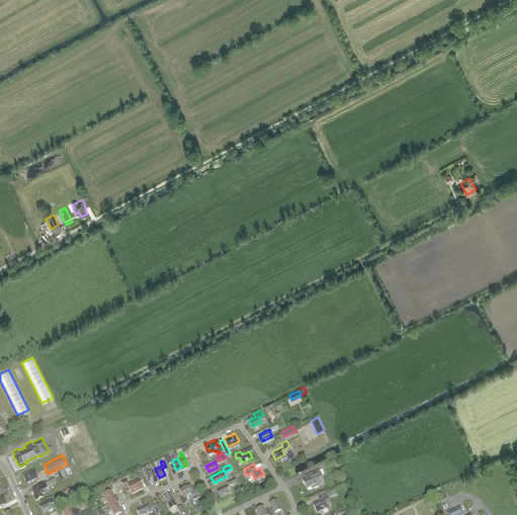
[(148,466),(144,468),(147,476),(149,480),(153,478),(154,481),(159,478),(155,468),(154,466),(148,468),(148,466)]
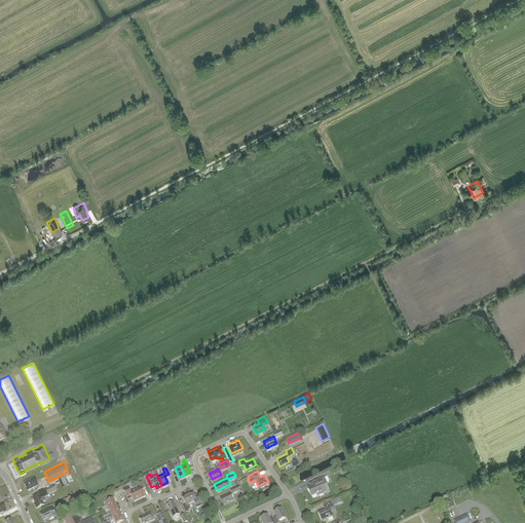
[(27,487),(37,482),(33,475),(23,480),(27,487)]
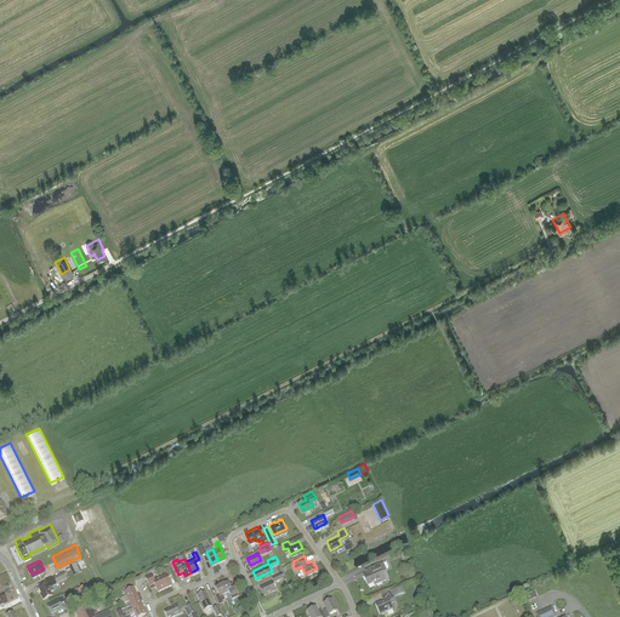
[(379,573),(382,572),(377,561),(369,565),(371,569),(363,572),(367,582),(375,580),(375,581),(381,578),(379,573)]
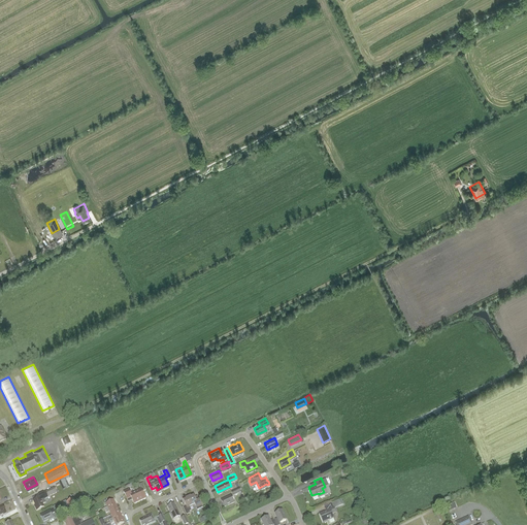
[(141,488),(145,487),(142,480),(138,482),(140,486),(134,489),(139,498),(144,495),(141,488)]
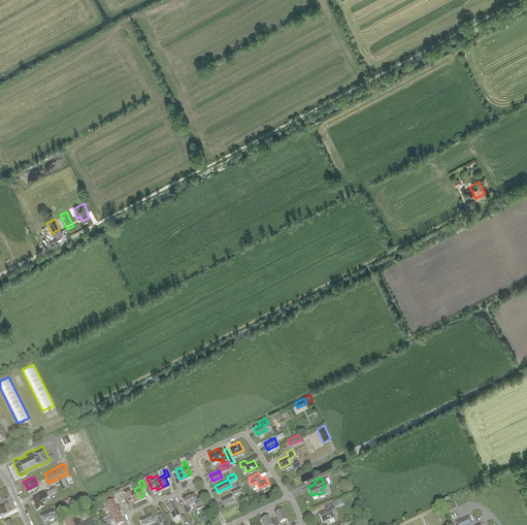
[(232,493),(241,488),(239,484),(230,489),(232,493)]
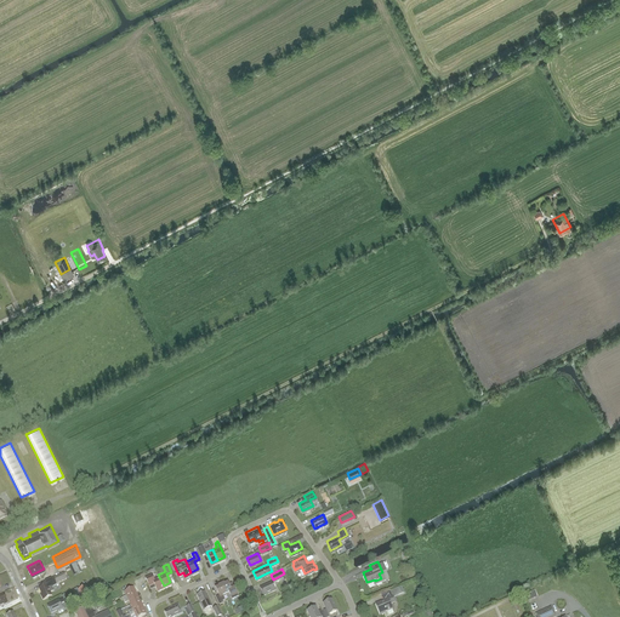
[(55,581),(66,576),(62,570),(41,580),(43,583),(38,586),(44,595),(51,592),(49,589),(52,587),(50,582),(55,580),(55,581)]
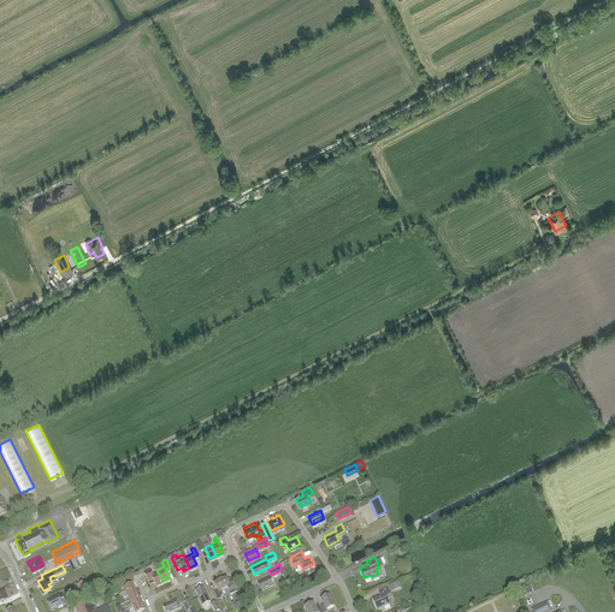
[(163,581),(157,570),(152,572),(149,568),(143,570),(147,578),(152,576),(155,583),(163,581)]
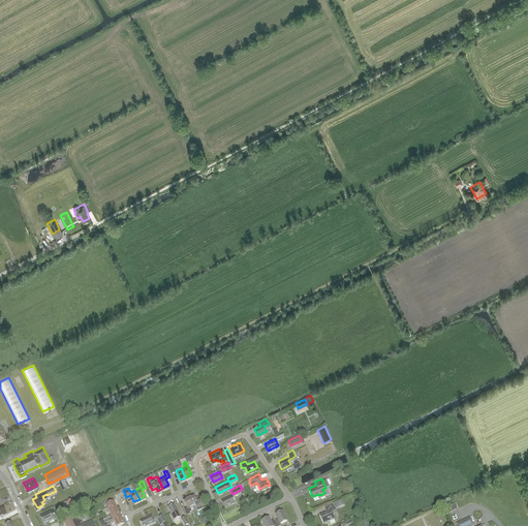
[(192,492),(187,495),(192,504),(194,503),(196,506),(198,505),(199,506),(203,505),(198,498),(196,499),(192,492)]
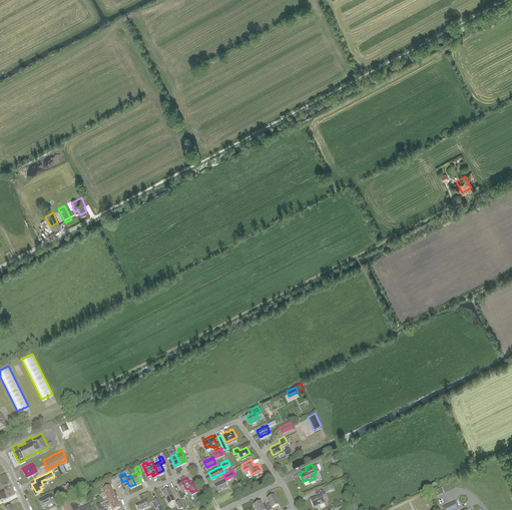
[(78,488),(87,483),(85,478),(75,483),(78,488)]
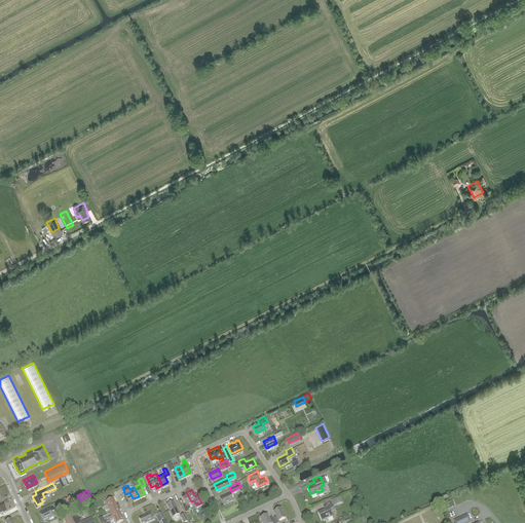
[(223,502),(232,497),(229,490),(219,495),(223,502)]
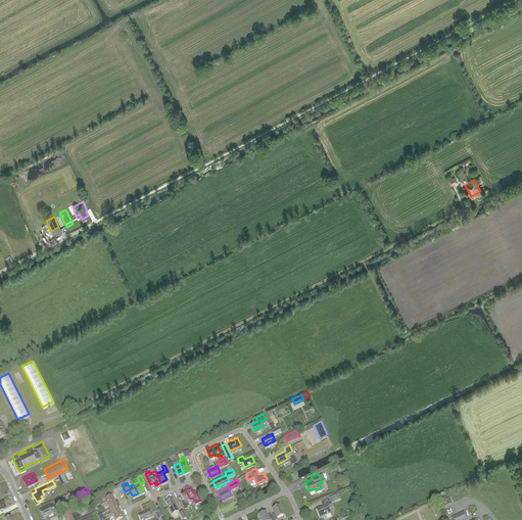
[(190,499),(185,489),(180,491),(184,499),(181,500),(184,507),(187,506),(186,504),(189,503),(187,500),(190,499)]
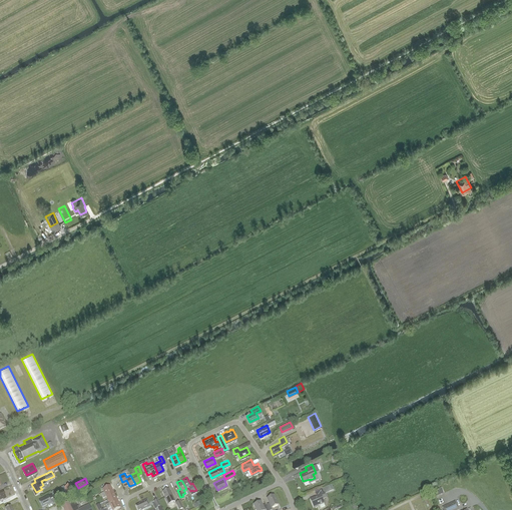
[(75,490),(70,481),(63,484),(68,494),(75,490)]
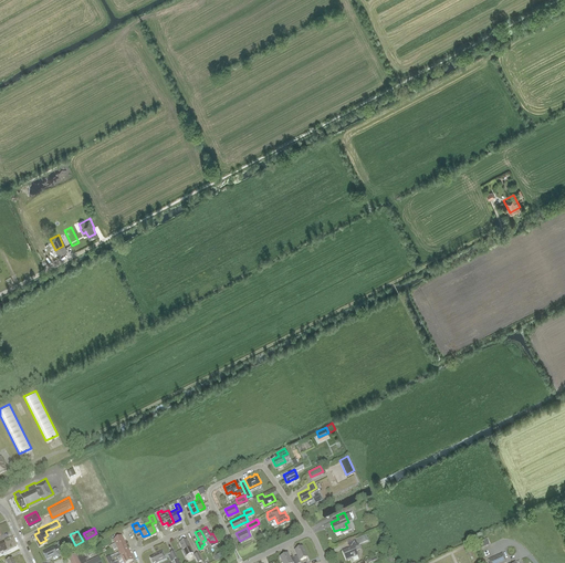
[(111,542),(112,544),(124,539),(121,533),(113,537),(114,540),(111,542)]
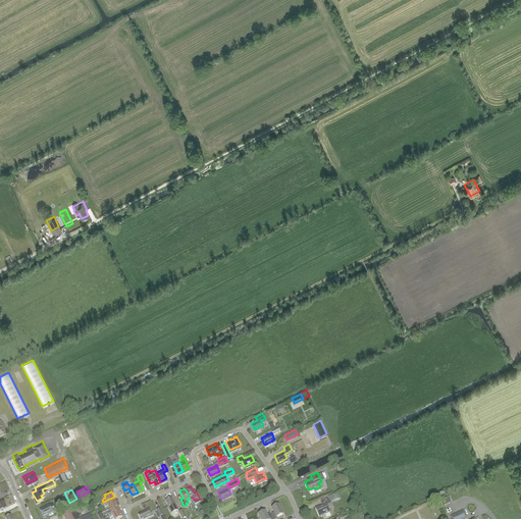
[(440,497),(444,502),(451,499),(448,494),(440,497)]
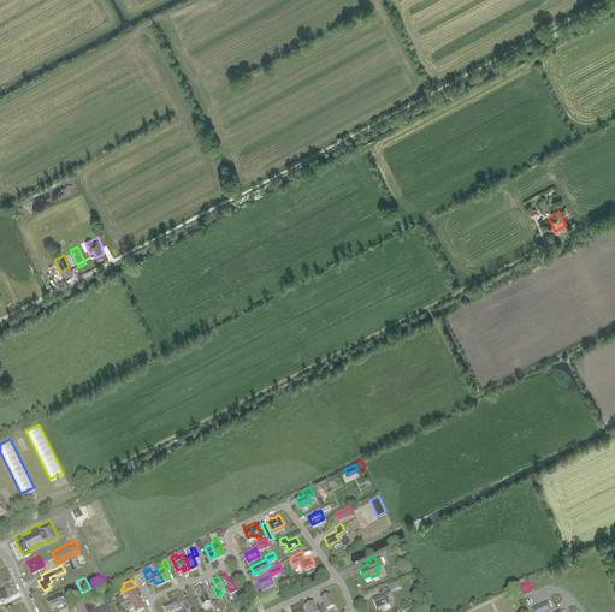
[(201,601),(210,598),(206,589),(205,590),(202,583),(195,587),(197,593),(197,594),(201,601)]
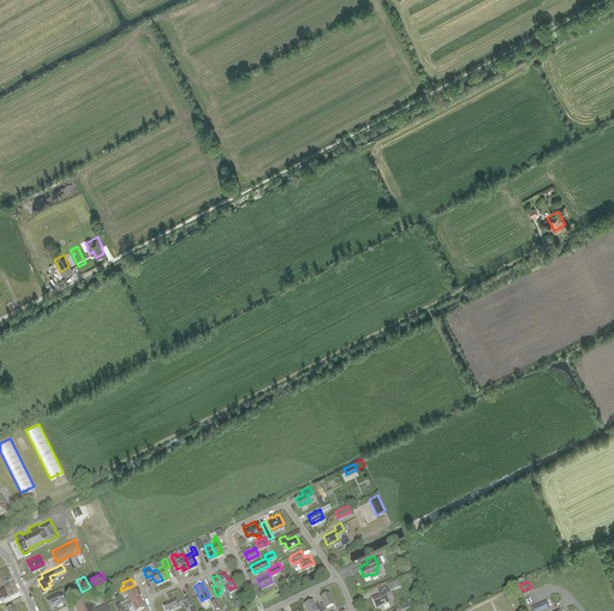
[(387,599),(386,594),(391,593),(386,583),(377,587),(379,592),(371,594),(375,605),(380,603),(382,601),(385,606),(389,604),(387,599)]
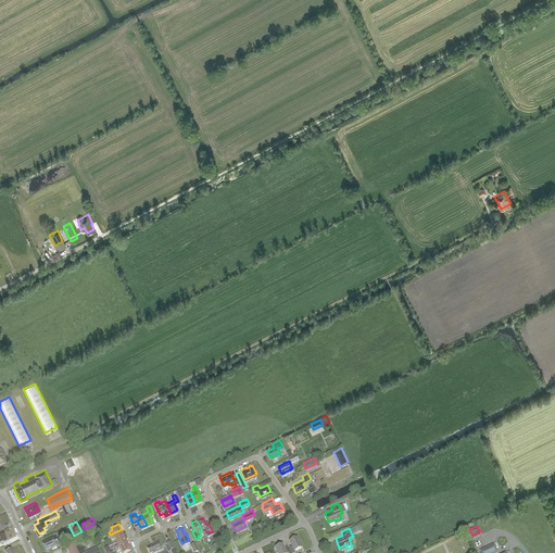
[(124,536),(122,529),(110,535),(111,538),(114,536),(116,539),(124,536)]
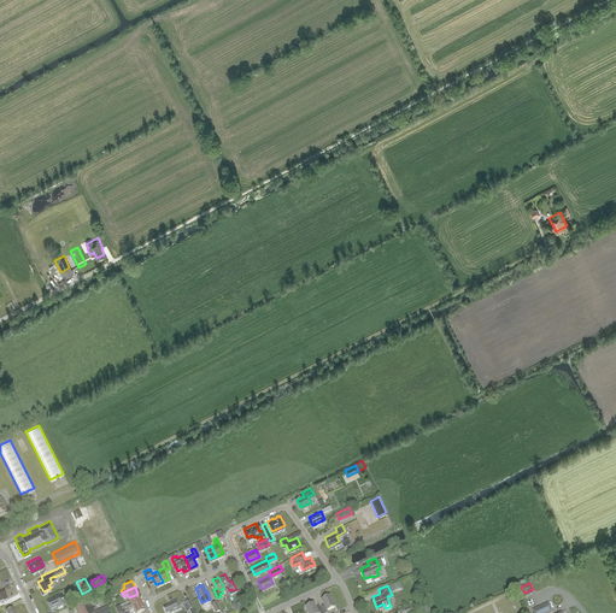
[(62,601),(59,596),(63,594),(62,591),(46,599),(50,606),(57,602),(58,603),(62,601)]
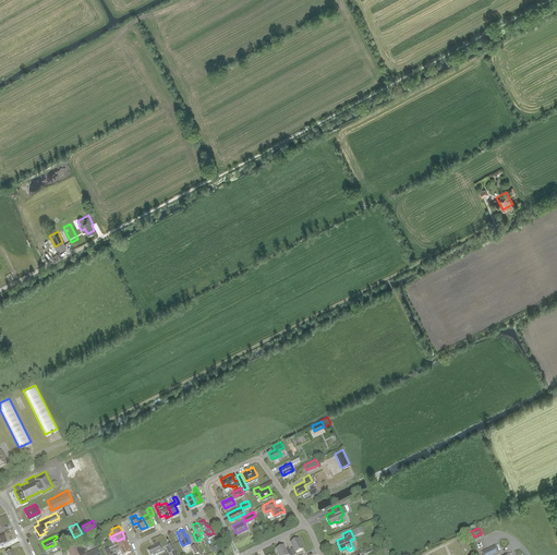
[(289,546),(290,547),(289,549),(292,554),(297,554),(294,550),(302,546),(298,537),(290,540),(292,544),(289,546)]
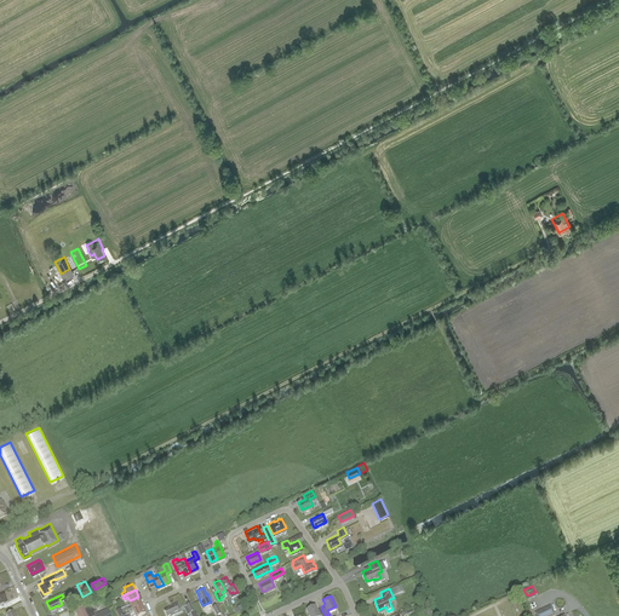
[(142,603),(138,597),(130,600),(131,604),(127,606),(129,609),(142,603)]
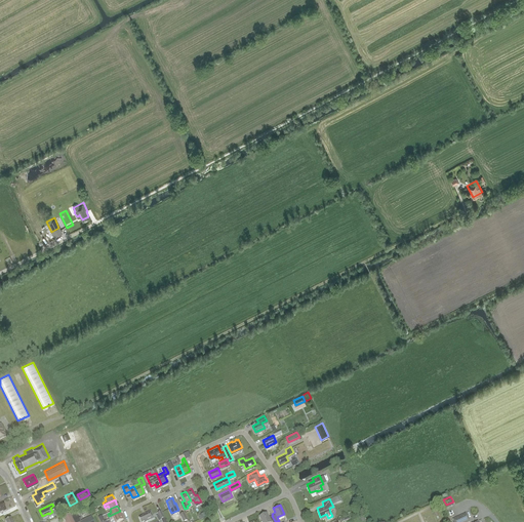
[(144,519),(153,515),(150,509),(142,512),(143,513),(138,515),(140,520),(144,518),(144,519)]
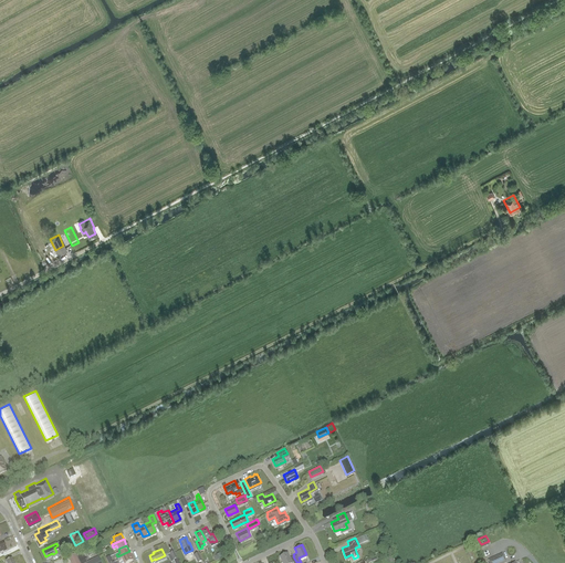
[(498,562),(505,560),(501,550),(487,556),(490,562),(498,562)]
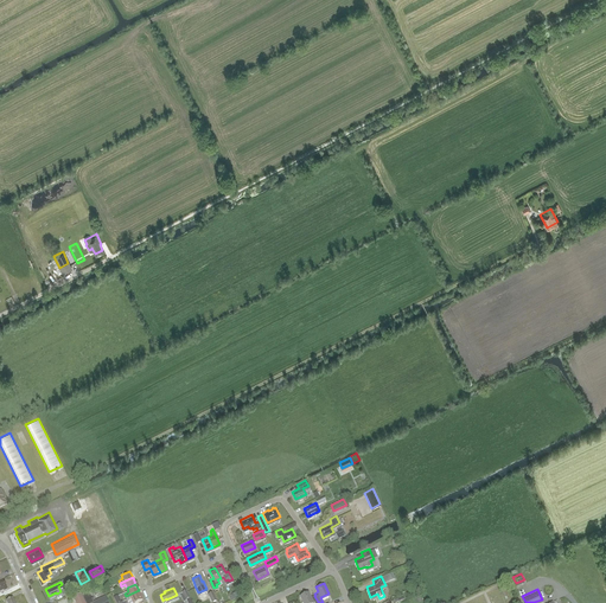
[(108,602),(104,594),(93,600),(88,590),(81,594),(80,591),(72,595),(76,602),(108,602)]
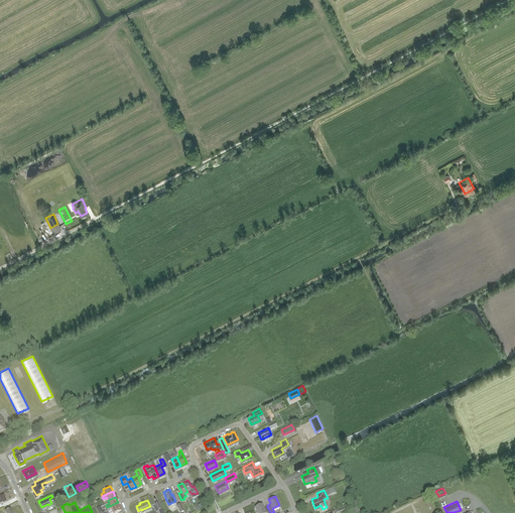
[(120,508),(118,502),(107,507),(108,509),(112,508),(113,511),(120,508)]
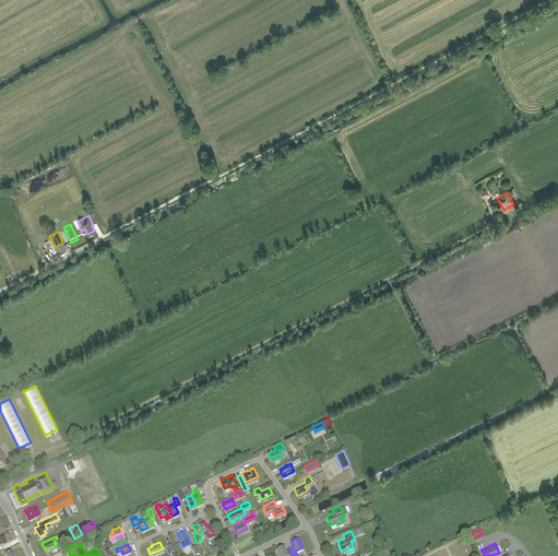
[(293,555),(289,549),(286,551),(283,544),(275,547),(280,555),(283,555),(284,555),(283,555),(293,555)]
